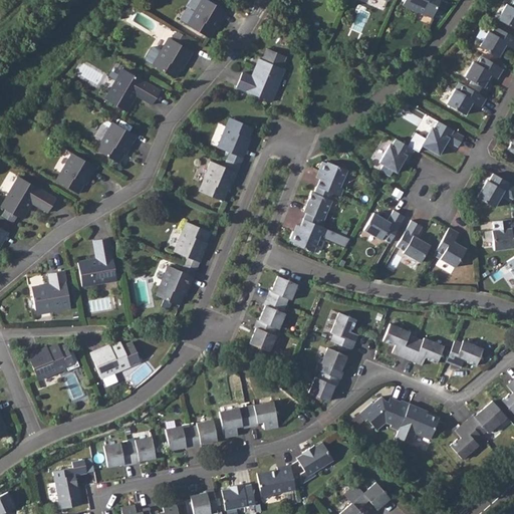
[(220,22),(227,11),(207,0),(201,0),(187,25),(209,38),(215,28),(219,21),(220,22)]
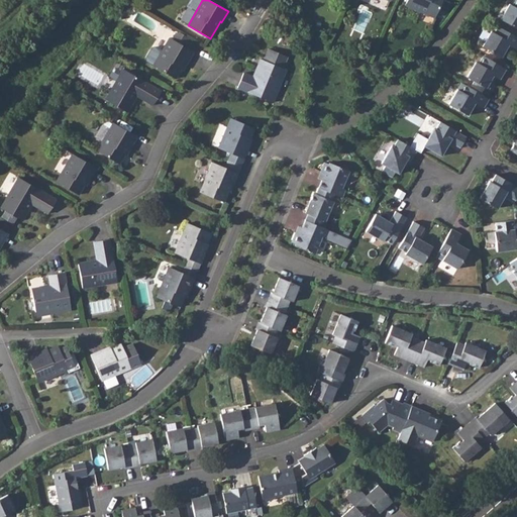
[(406,0),(405,5),(434,18),(441,0),(406,0)]
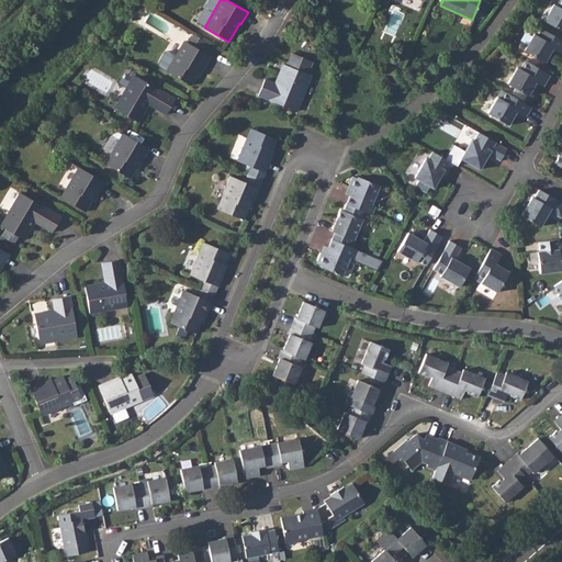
[(561,0),(557,0),(554,4),(551,3),(541,19),(561,31),(561,0)]
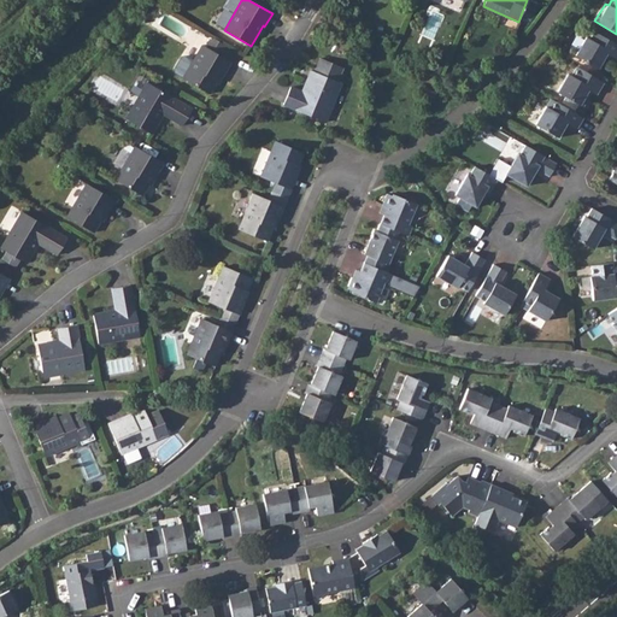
[(616,58),(616,43),(594,31),(589,39),(586,37),(575,56),(598,68),(604,58),(606,53),(610,56),(616,59),(616,58)]
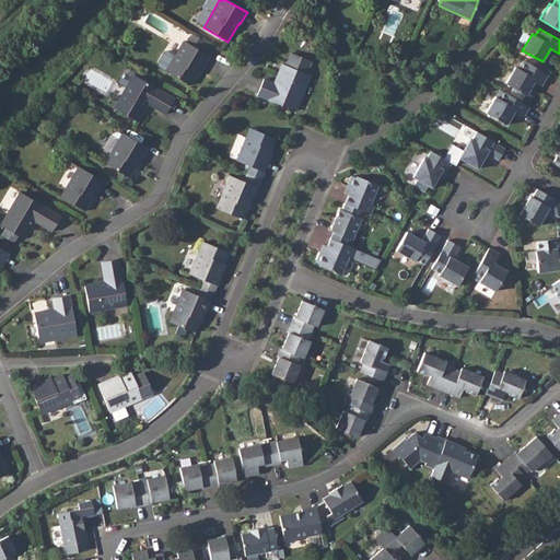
[(202,68),(209,56),(184,41),(165,71),(189,85),(196,74),(200,67),(202,68)]
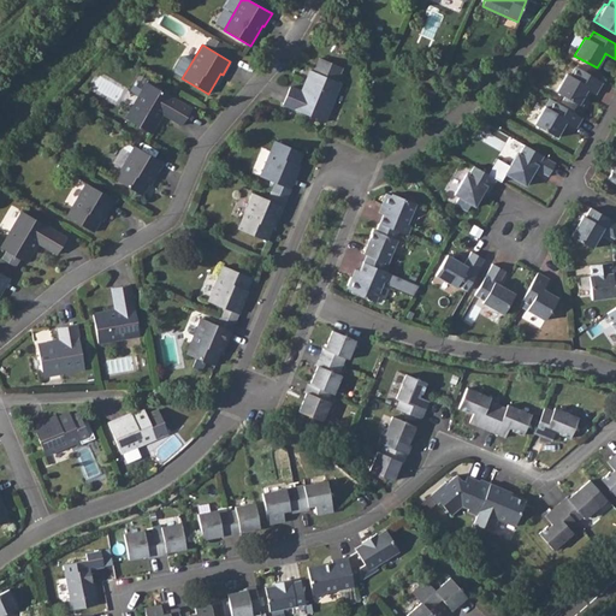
[(183,54),(173,70),(183,76),(193,60),(183,54)]
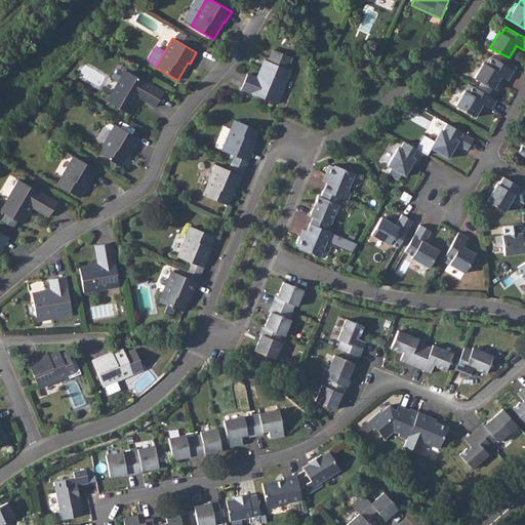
[(280,85),(286,69),(291,57),(273,49),(268,62),(265,59),(256,78),(247,74),(241,89),(277,104),(284,86),(280,85)]
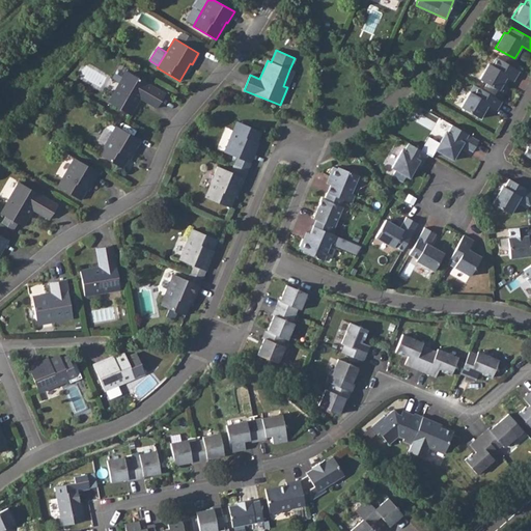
[(520,71),(496,57),(492,65),(488,63),(479,79),(499,90),(506,78),(509,79),(513,81),(520,71)]
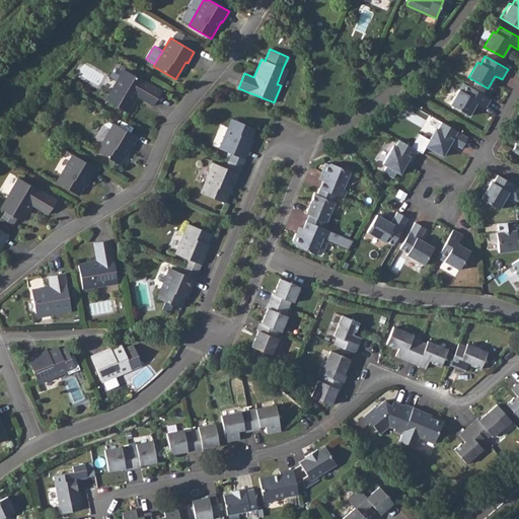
[(283,68),(277,84),(281,85),(287,70),(283,68)]
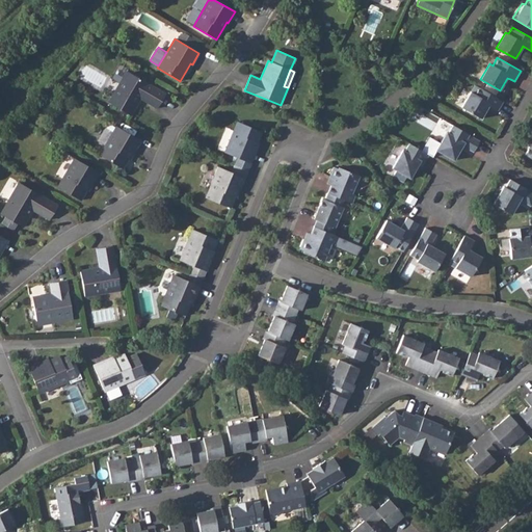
[(157,108),(165,94),(127,71),(108,102),(131,115),(140,99),(157,108)]
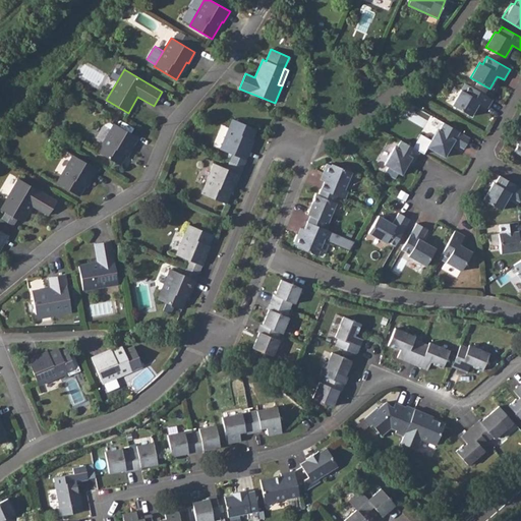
[(365,82),(367,78),(360,74),(357,78),(365,82)]
